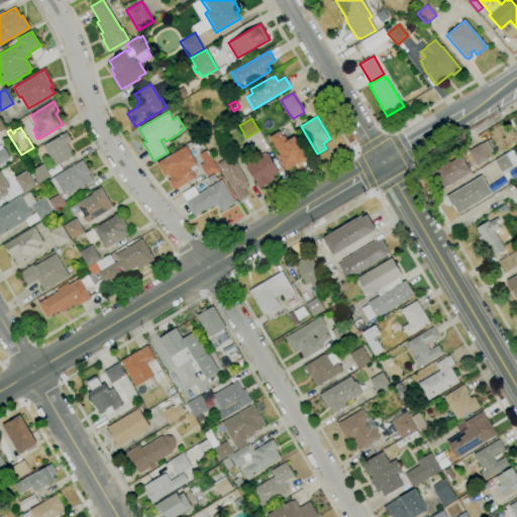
[(286,171),(277,156),(279,154),(269,137),(279,131),(282,136),(284,135),(287,140),(294,136),(307,160),(298,165),(298,164),(286,171)]
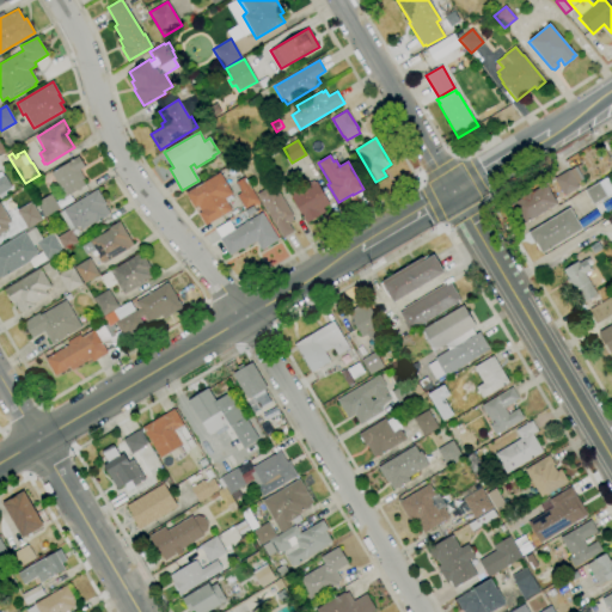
[(66,197),(50,173),(78,157),(85,166),(79,170),(85,179),(83,181),(85,185),(66,197)]
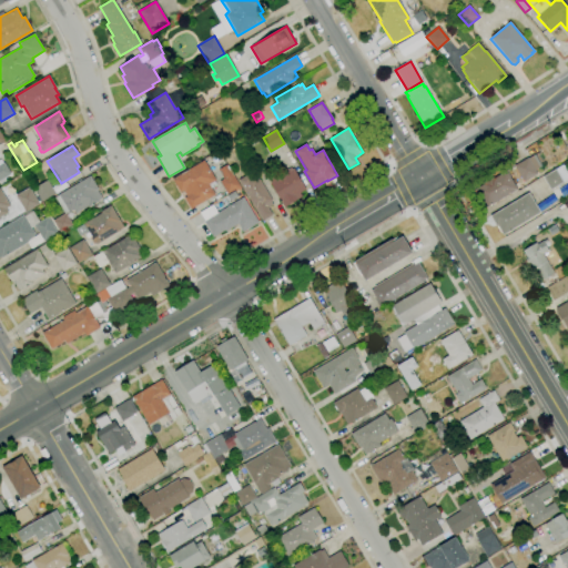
[(251,165),(244,154),(252,150),(259,161),(251,165)]
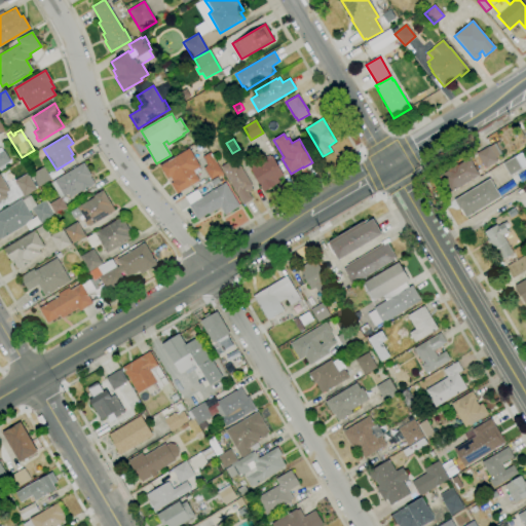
[(485,168),(476,153),(489,146),(489,147),(495,143),(501,154),(495,157),(497,161),(485,168)]
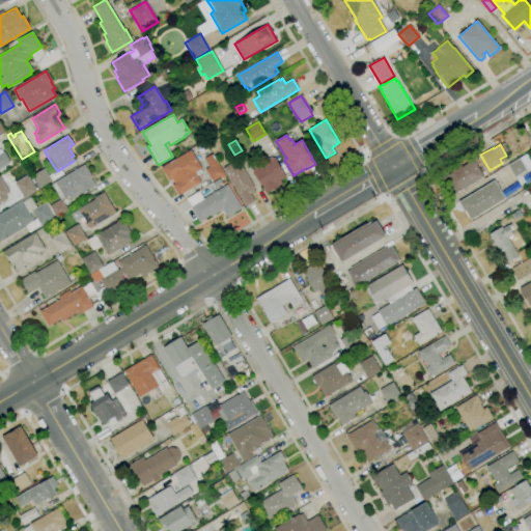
[(178,196),(172,185),(174,184),(171,178),(168,180),(161,167),(191,149),(202,169),(200,169),(202,173),(197,175),(201,183),(178,196)]
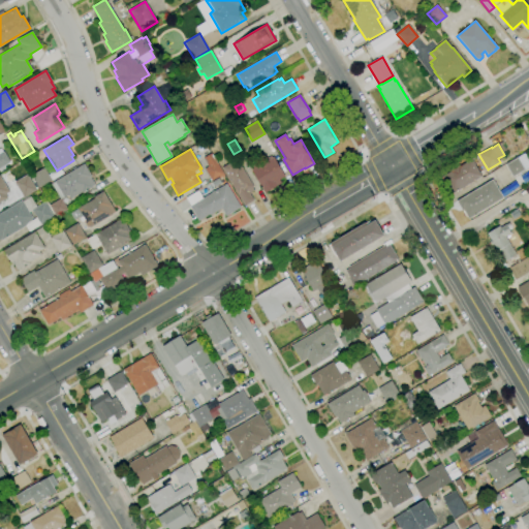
[(0,153),(3,151),(10,162),(0,168),(0,153)]
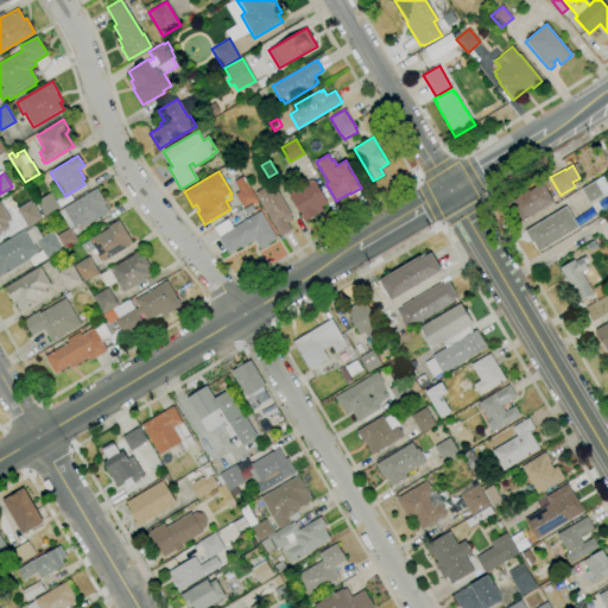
[(244,208),(235,194),(239,191),(233,182),(242,176),(257,198),(244,208)]
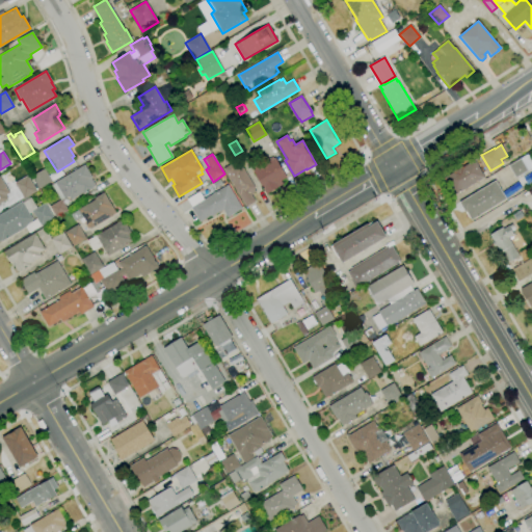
[(515,178),(508,166),(521,158),(521,159),(527,155),(531,162),(531,167),(528,170),(515,178)]
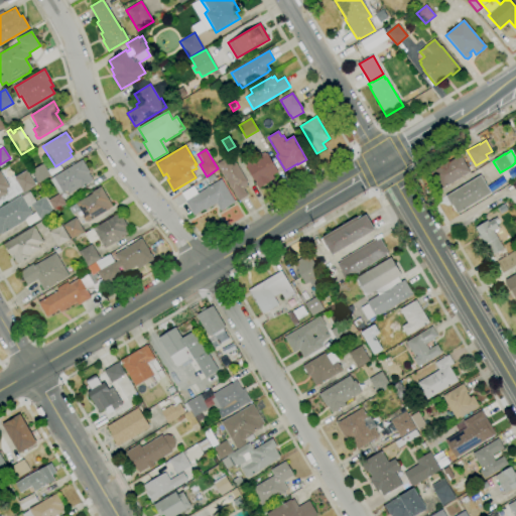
[(259,190),(255,183),(245,165),(247,164),(245,160),(251,157),(253,161),(262,156),(261,154),(264,152),(265,154),(266,153),(277,172),(272,175),(274,178),(269,182),(270,184),(259,190)]
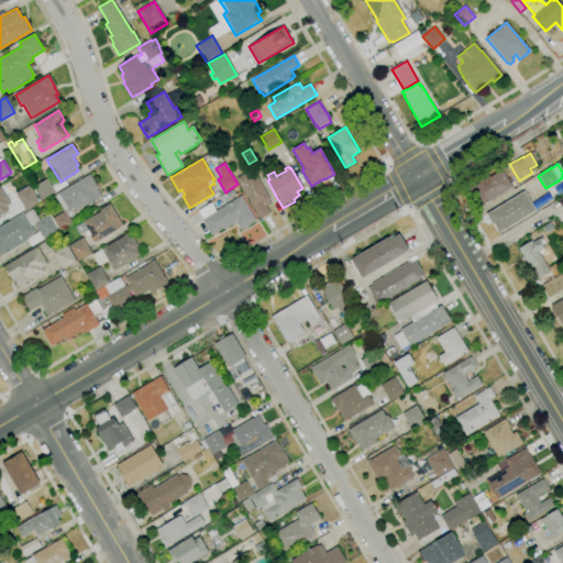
[(481,206),(471,188),(479,183),(478,181),(488,175),(489,176),(501,169),(512,187),(481,206)]
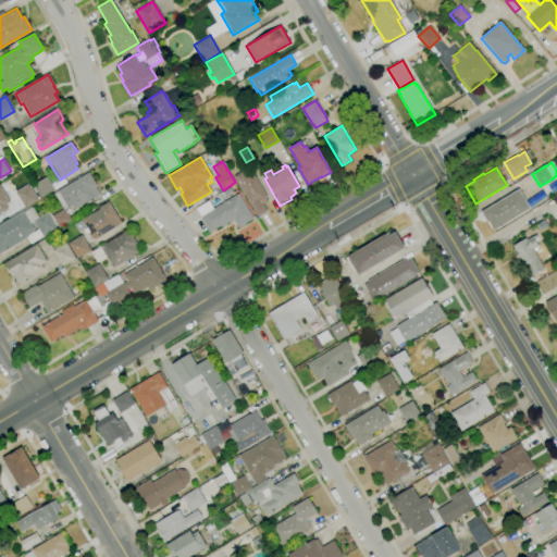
[(258,217),(234,176),(245,170),(247,173),(250,171),(252,175),(252,174),(267,197),(265,198),(268,200),(262,203),(267,211),(258,217)]
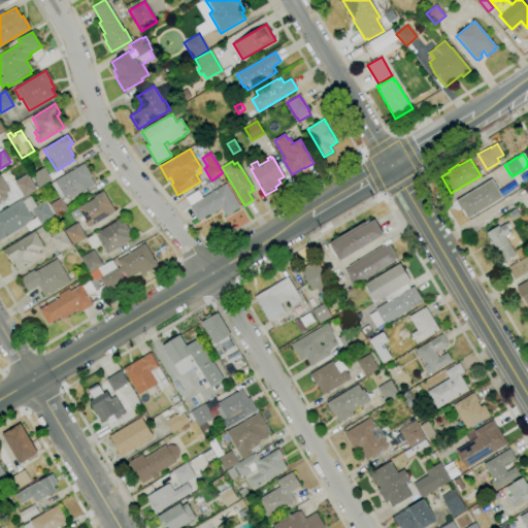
[(95,185),(92,187),(93,187),(83,193),(81,192),(70,198),(68,195),(64,197),(61,198),(67,208),(56,216),(50,205),(60,199),(51,184),(55,182),(84,163),(92,176),(91,176),(95,185)]
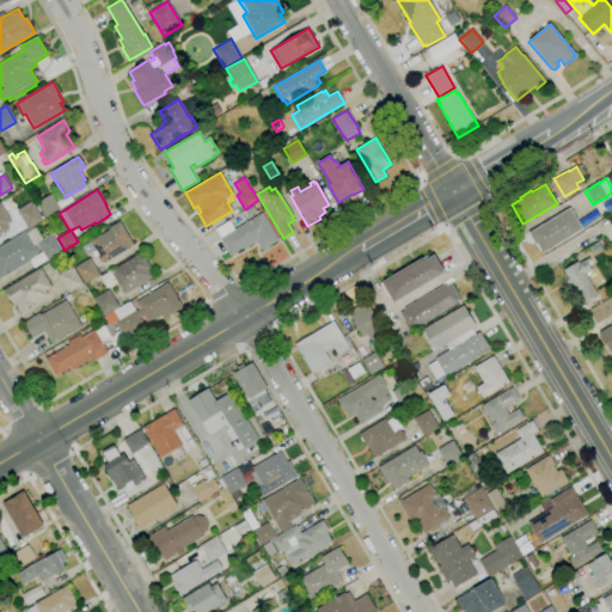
[(31,202),(38,214),(42,212),(36,203),(51,194),(60,208),(44,218),(44,216),(41,219),(42,219),(28,228),(19,215),(17,212),(31,202)]
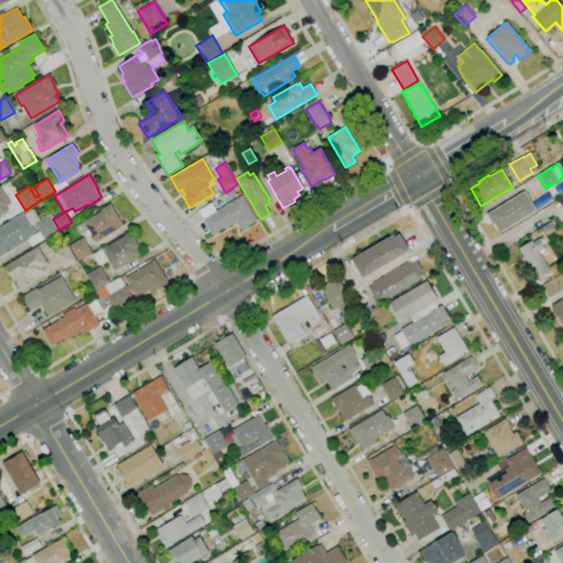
[(0,187),(10,205),(6,207),(8,210),(0,214),(0,187)]
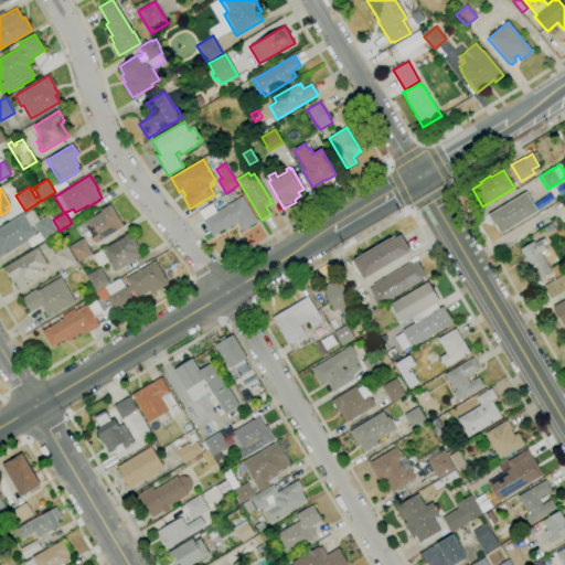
[(230,200),(226,195),(233,190),(236,195),(230,200)]
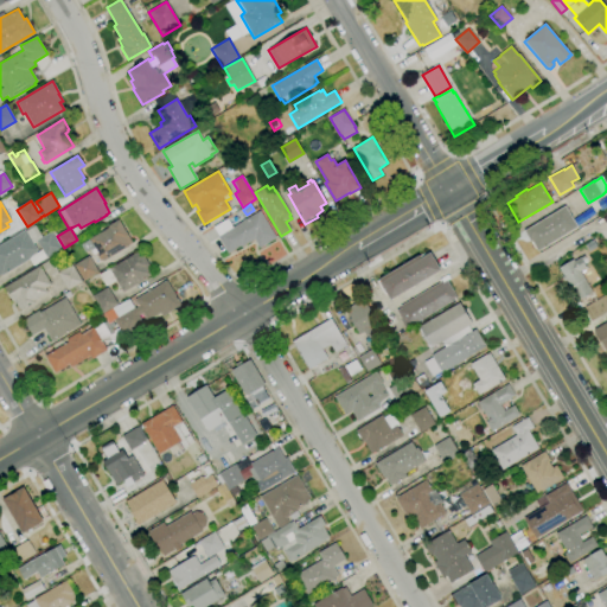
[(538,251),(531,241),(530,241),(524,231),(564,206),(573,219),(590,208),(595,213),(576,227),(577,228),(538,251)]
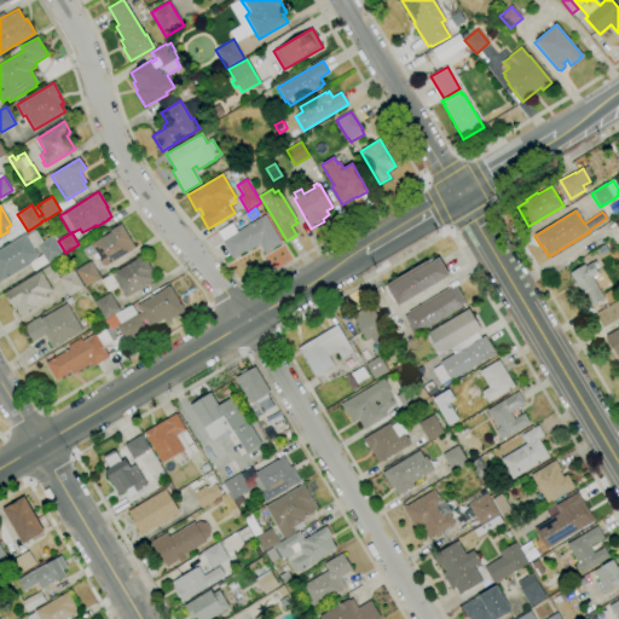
[(232,259),(221,242),(223,241),(218,232),(232,223),(237,232),(248,226),(247,225),(250,223),(250,224),(265,215),(282,243),(265,253),(259,244),(246,253),(246,252),(232,259)]
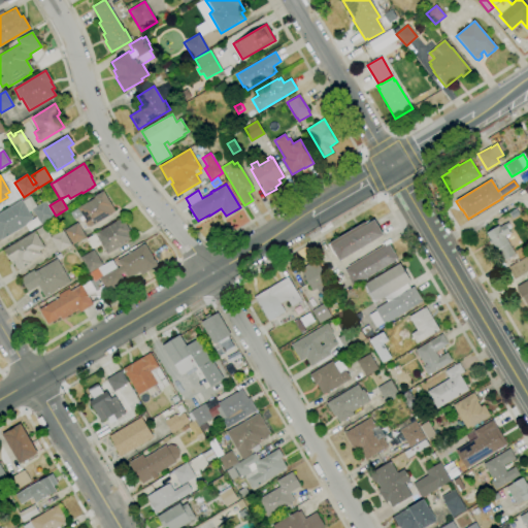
[(89,228),(88,226),(87,227),(85,223),(87,222),(77,208),(94,198),(93,197),(103,191),(116,211),(111,213),(112,213),(89,228)]
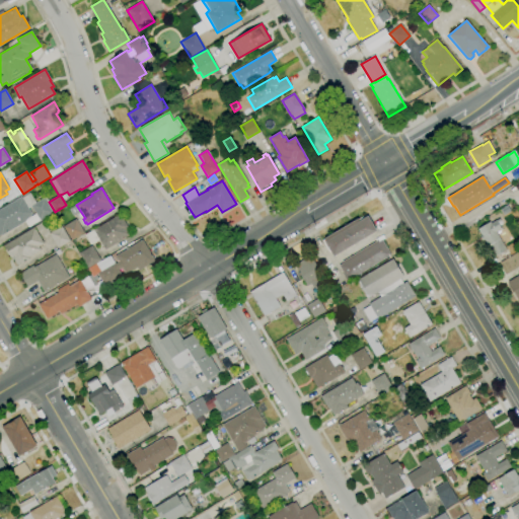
[(0,235),(0,209),(21,197),(22,198),(23,197),(22,195),(28,192),(29,193),(35,203),(44,199),(46,198),(54,212),(52,213),(53,214),(41,221),(40,220),(28,227),(25,222),(1,236),(1,235),(0,235)]
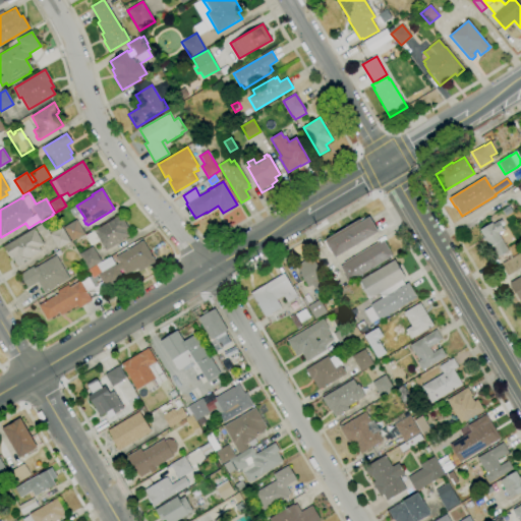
[(106,251),(100,241),(91,246),(84,236),(94,231),(120,215),(128,229),(126,230),(130,236),(106,251)]
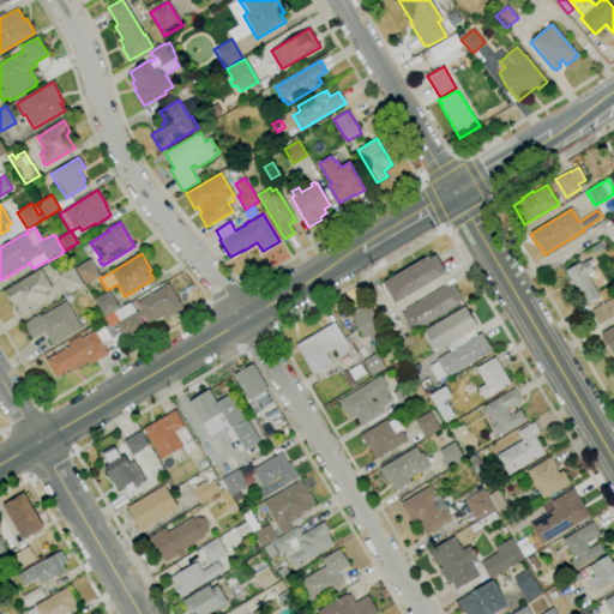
[(395,304),(384,286),(385,284),(384,282),(423,259),(425,262),(435,256),(446,274),(395,304)]
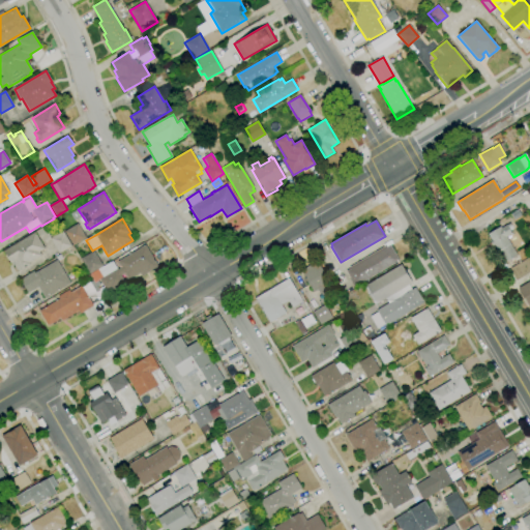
[(507,262),(500,251),(498,251),(495,244),(493,246),(490,241),(492,240),(488,234),(500,227),(501,229),(510,223),(511,226),(508,228),(511,233),(506,237),(518,256),(507,262)]
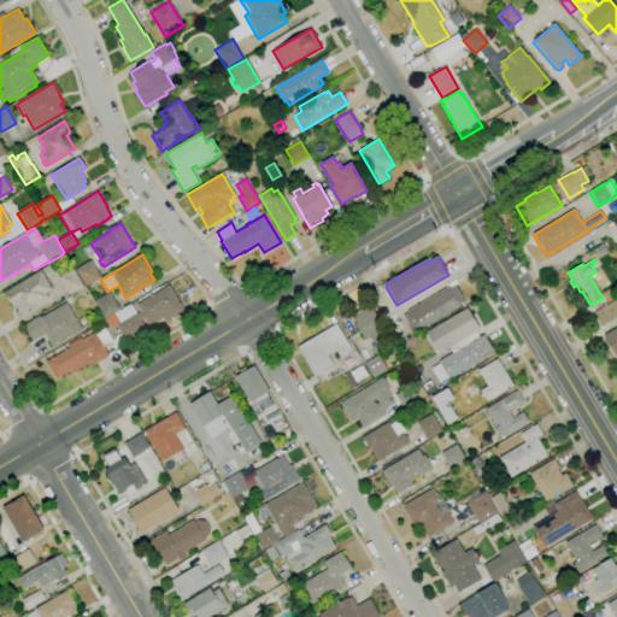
[(86,286),(75,270),(90,260),(100,277),(86,286)]
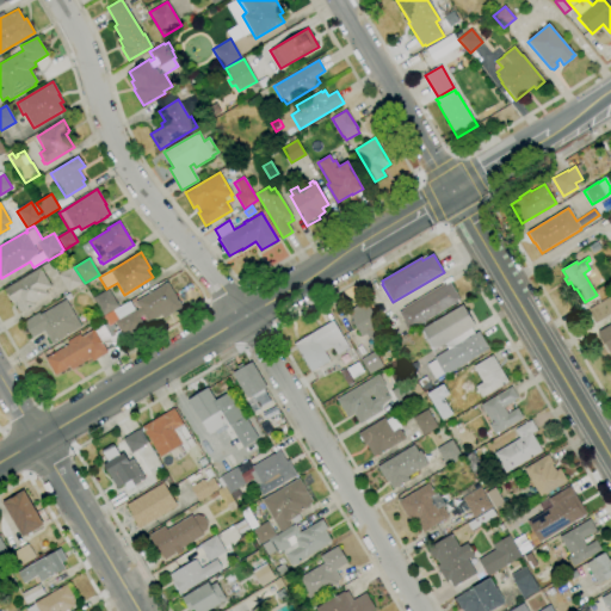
[(49,279),(42,266),(50,260),(59,273),(49,279)]
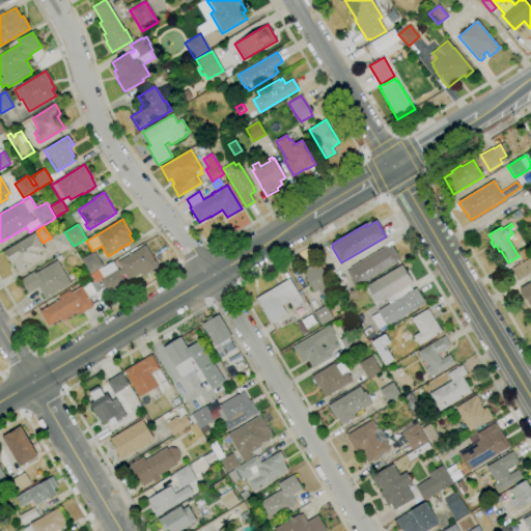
[(59,254),(50,239),(53,238),(49,231),(58,226),(62,232),(63,231),(72,247),(59,254)]
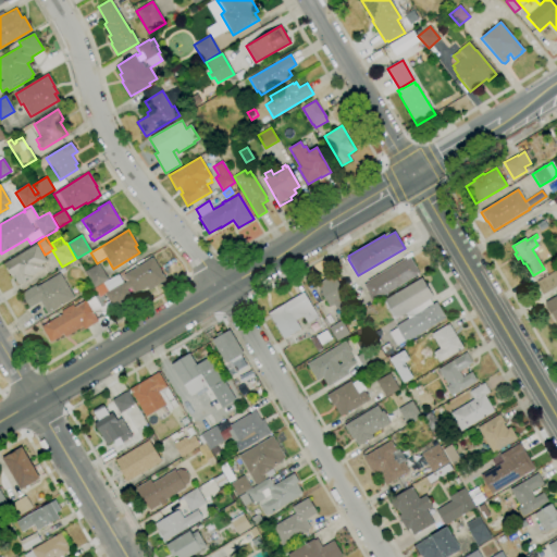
[(19,285),(13,276),(12,277),(3,263),(36,244),(47,261),(41,265),(44,269),(32,276),(33,277),(22,284),(21,283),(19,285)]
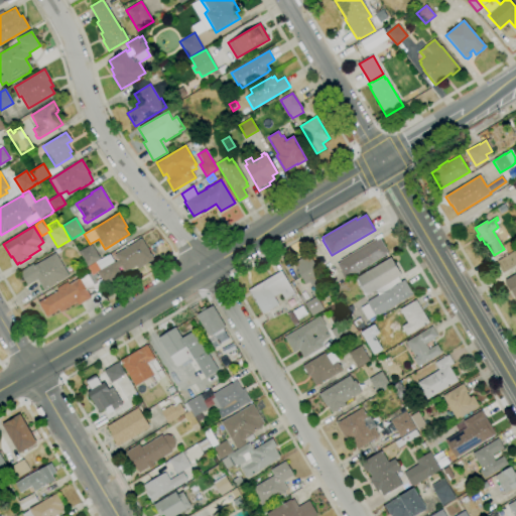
[(109,282),(108,280),(104,283),(97,272),(101,270),(114,262),(115,262),(118,260),(115,255),(141,239),(154,259),(138,269),(136,266),(125,272),(121,266),(118,268),(122,274),(109,282)]
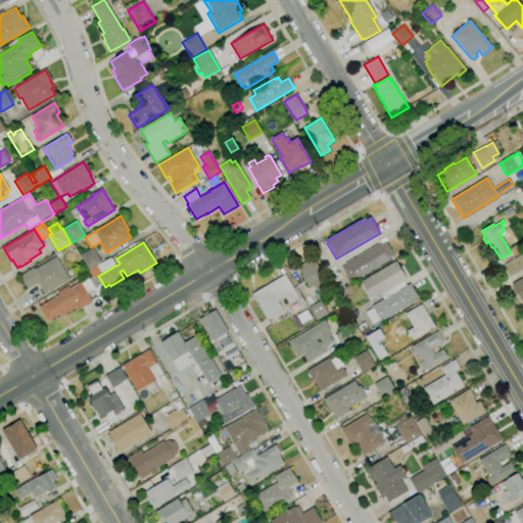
[(349,283),(345,276),(346,276),(341,268),(345,266),(345,265),(380,243),(381,244),(385,242),(394,257),(349,283)]
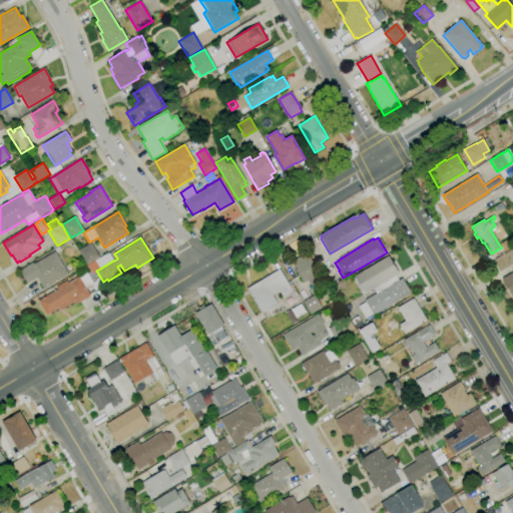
[(87,265),(78,250),(90,242),(99,258),(87,265)]
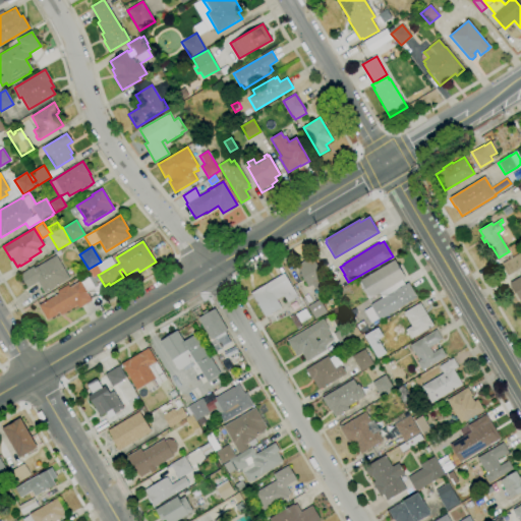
[(45,294),(38,282),(27,288),(19,275),(34,267),(35,268),(56,255),(69,279),(45,294)]
